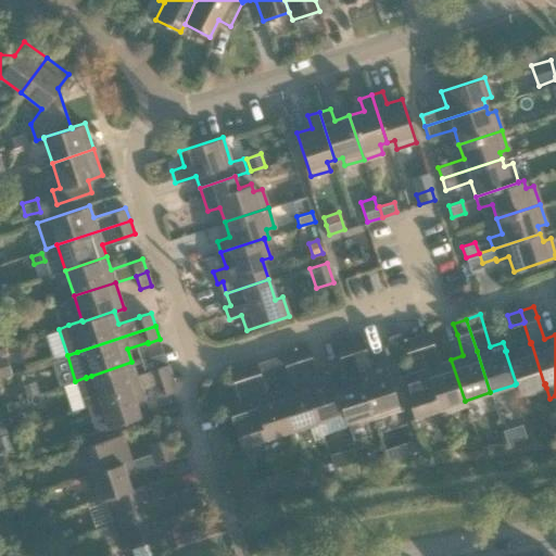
[(418,348),(425,368),(426,367),(439,409),(440,414),(467,405),(465,401),(451,359),(439,363),(432,342),(428,330),(415,336),(419,346),(418,348)]
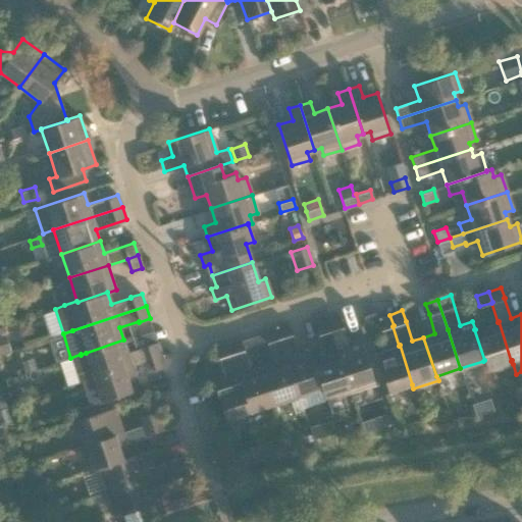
[(340,315),(326,319),(326,320),(350,393),(374,384),(360,342),(348,346),(343,326),(340,315)]
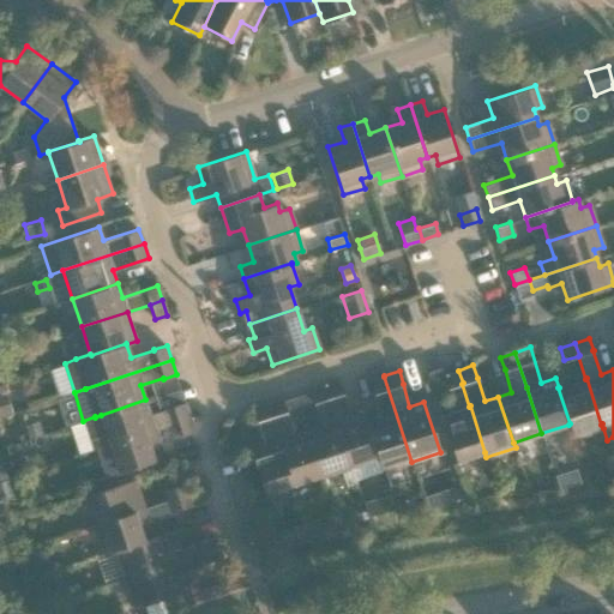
[(447,387),(462,384),(463,383),(458,371),(444,375),(447,387)]
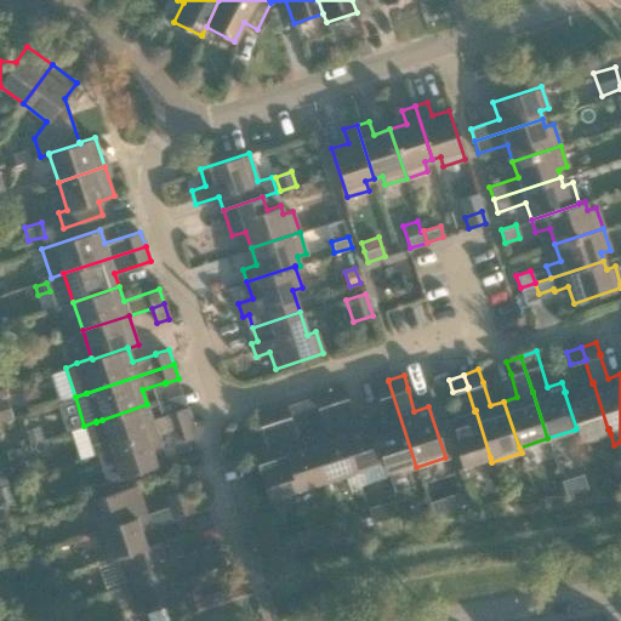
[(371,426),(382,462),(387,477),(416,467),(388,381),(374,386),(377,398),(383,415),(388,412),(391,420),(371,426)]
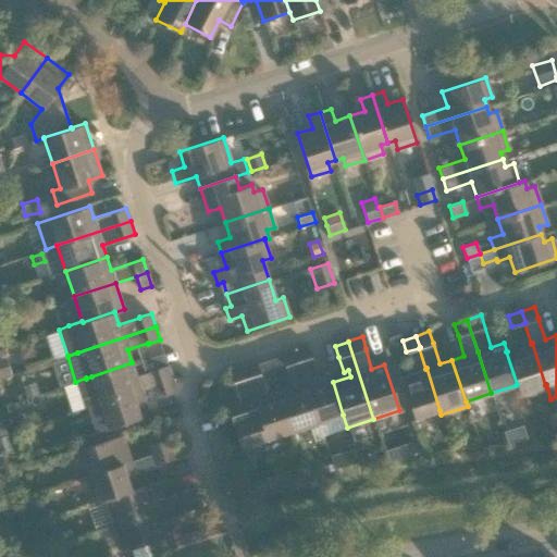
[(547,388),(546,384),(545,385),(532,343),(531,344),(507,351),(506,351),(517,384),(516,385),(520,397),(547,388)]
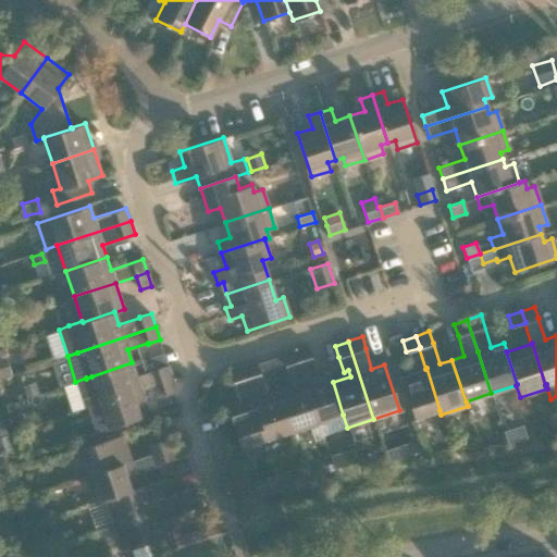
[(318,423),(343,415),(333,382),(331,372),(318,376),(310,357),(311,357),(307,345),(294,349),(318,423)]
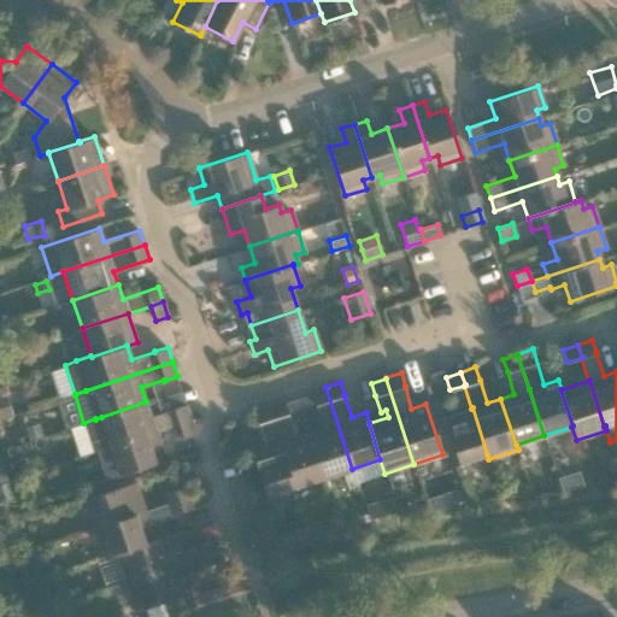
[(323,427),(309,432),(324,477),(352,469),(325,387),(311,392),(315,405),(316,404),(323,427)]
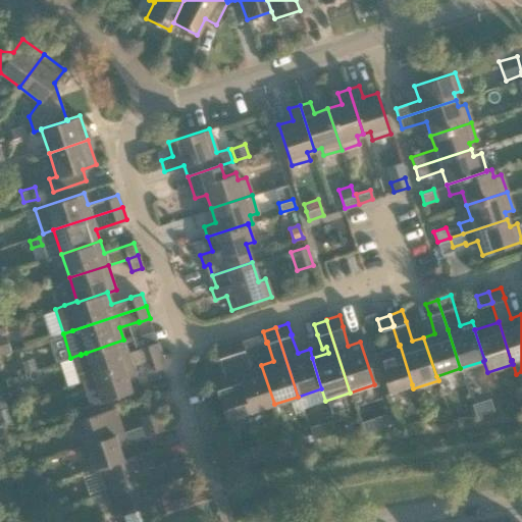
[(240,338),(227,343),(230,354),(238,373),(250,412),(274,404),(261,365),(249,369),(243,350),(240,338)]
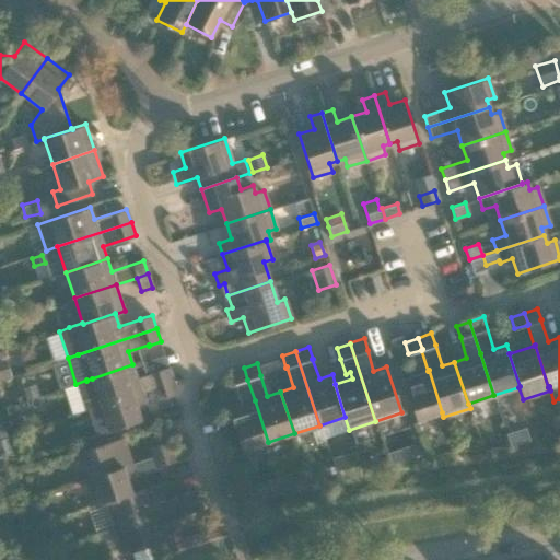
[(84,409),(95,405),(100,404),(173,380),(168,366),(156,370),(156,371),(137,377),(132,364),(92,378),(86,381),(86,380),(76,384),(84,409)]
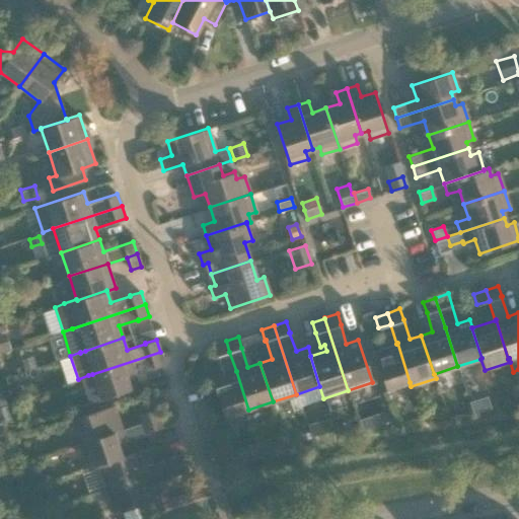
[(236,371),(229,352),(226,341),(214,345),(223,375),(212,379),(224,418),(248,410),(236,371)]
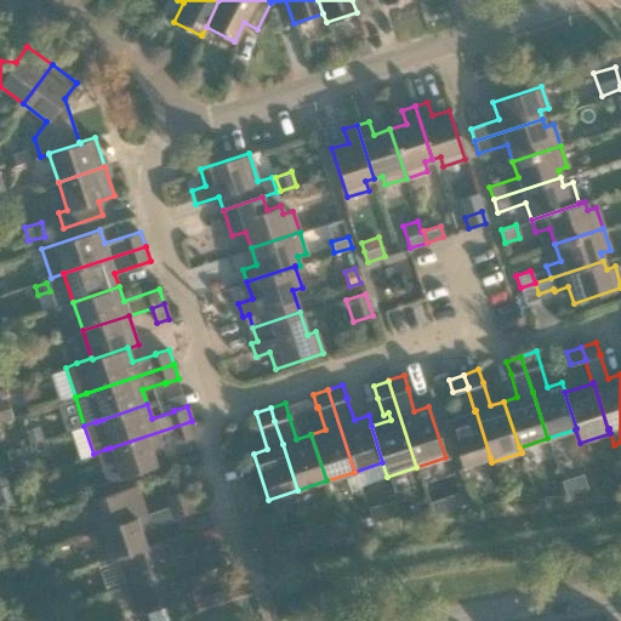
[(476,410),(474,411),(446,420),(461,466),(490,457),(476,410)]
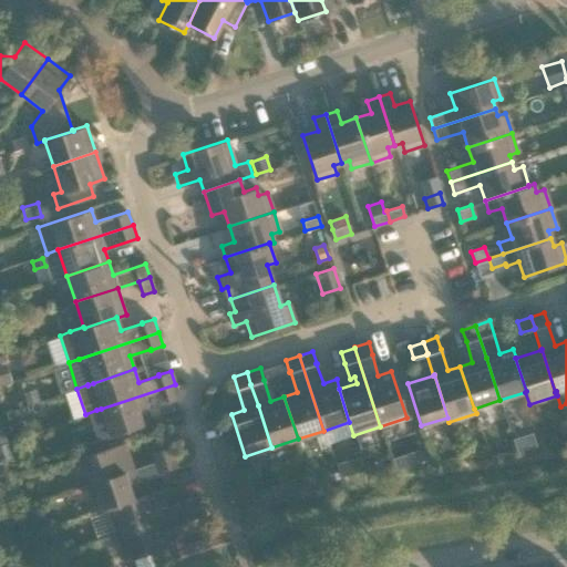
[(101,409),(96,410),(105,437),(152,422),(147,409),(167,401),(167,402),(179,398),(175,384),(101,409)]
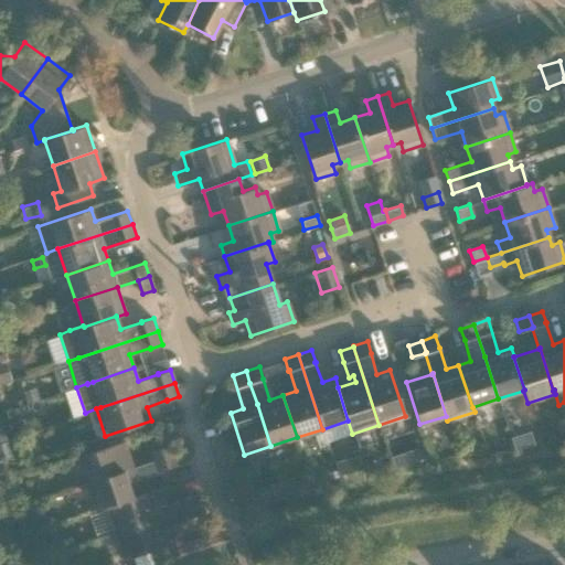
[(39,400),(35,387),(22,392),(27,404),(39,400)]
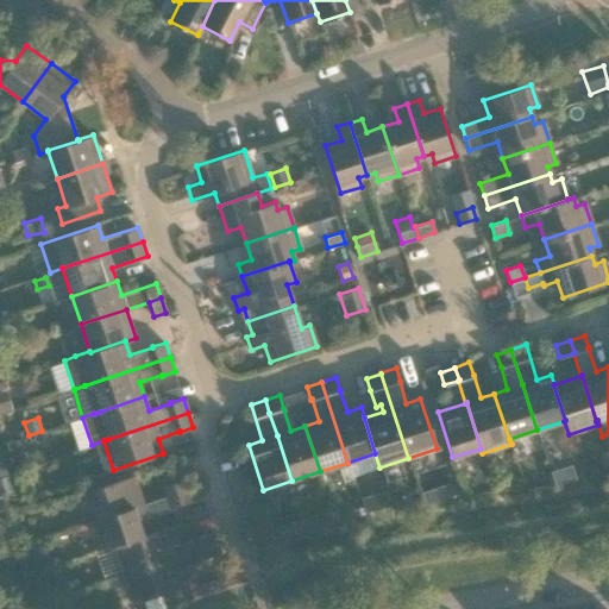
[(16,471),(30,466),(25,452),(11,457),(16,471)]
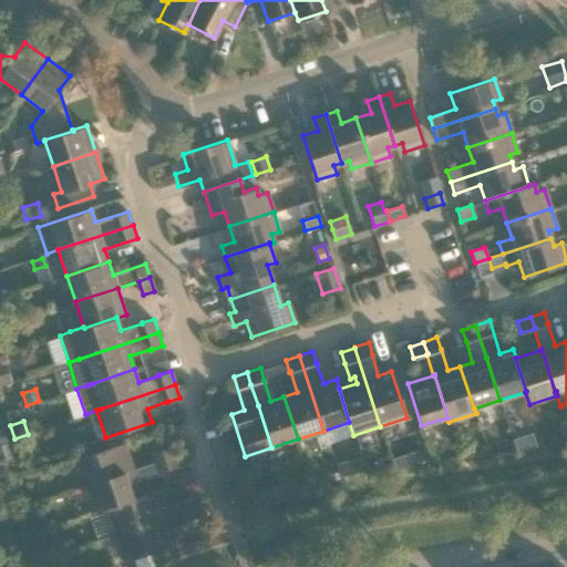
[(0,460),(12,456),(8,443),(0,444),(0,460)]
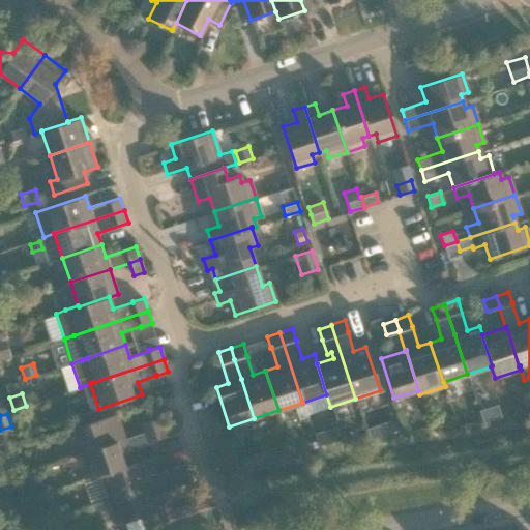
[(77,427),(85,451),(124,439),(124,438),(116,414),(77,427)]
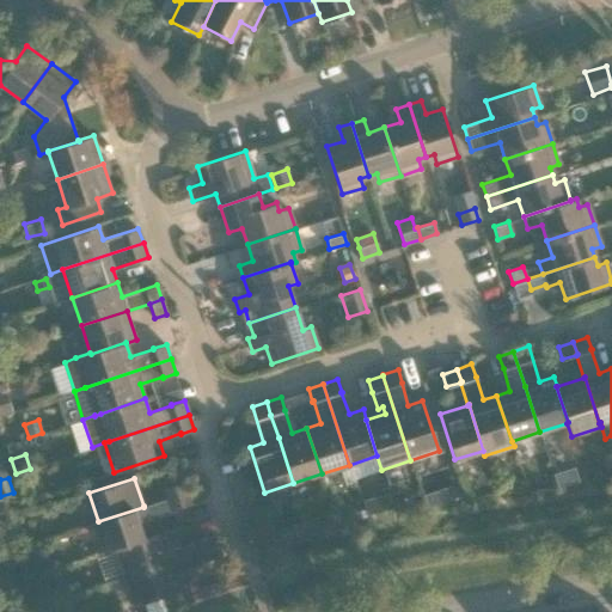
[(166,499),(187,493),(183,482),(163,489),(166,499)]
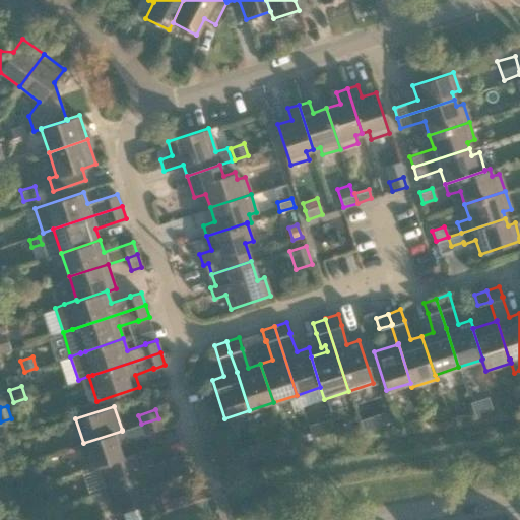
[(83,443),(79,444),(87,469),(99,465),(129,454),(124,439),(144,433),(161,428),(158,418),(141,424),(122,430),(122,431),(83,443)]
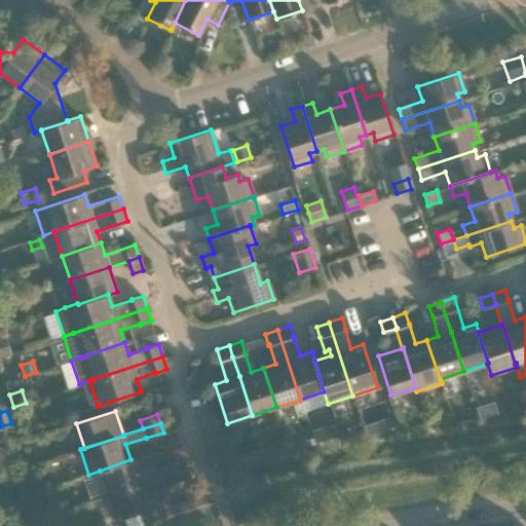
[(323,426),(311,429),(314,442),(326,439),(323,426)]
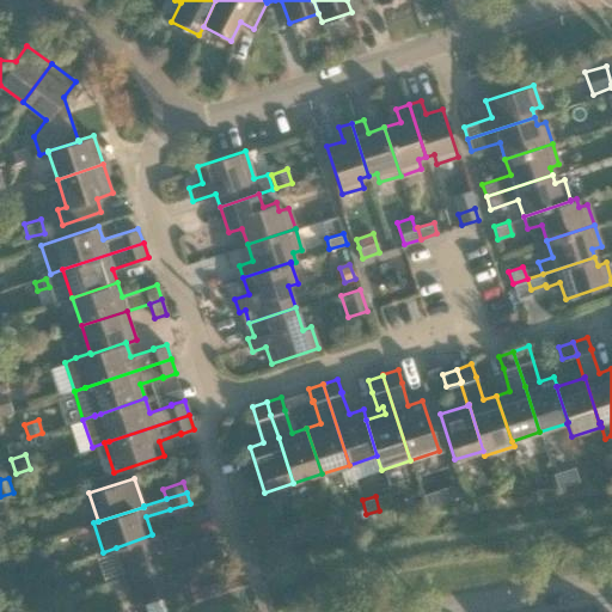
[(116,548),(124,575),(175,560),(197,551),(218,544),(214,534),(194,540),(195,542),(172,549),(165,530),(152,534),(116,548)]
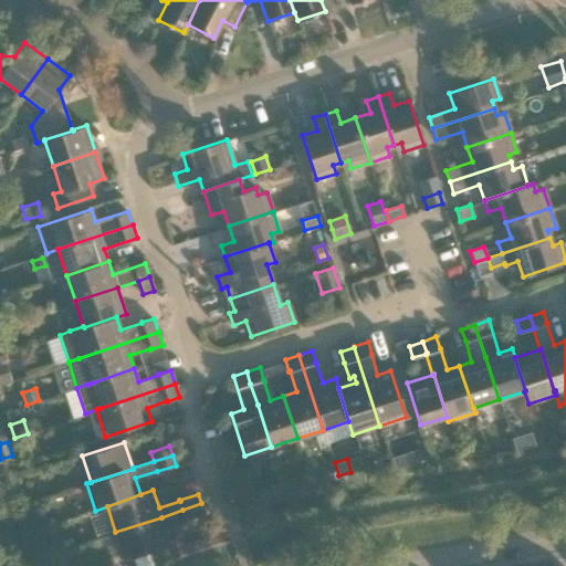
[(182,510),(161,517),(115,532),(124,558),(149,551),(154,563),(179,555),(174,541),(169,543),(165,528),(187,521),(187,519),(205,513),(201,503),(182,510)]
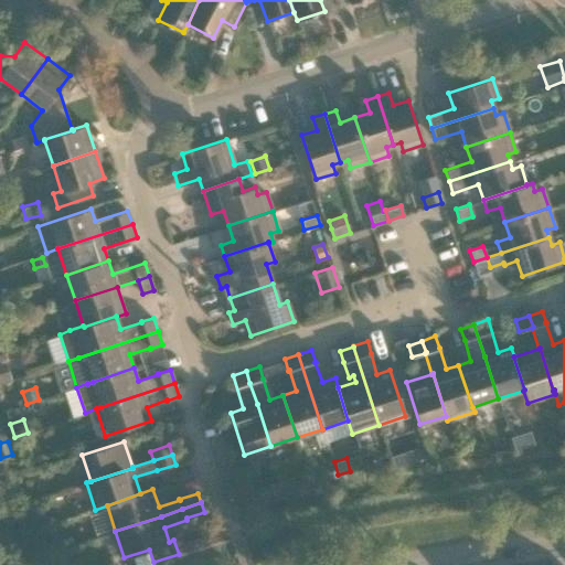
[(32,520),(28,504),(4,512),(10,528),(32,520)]
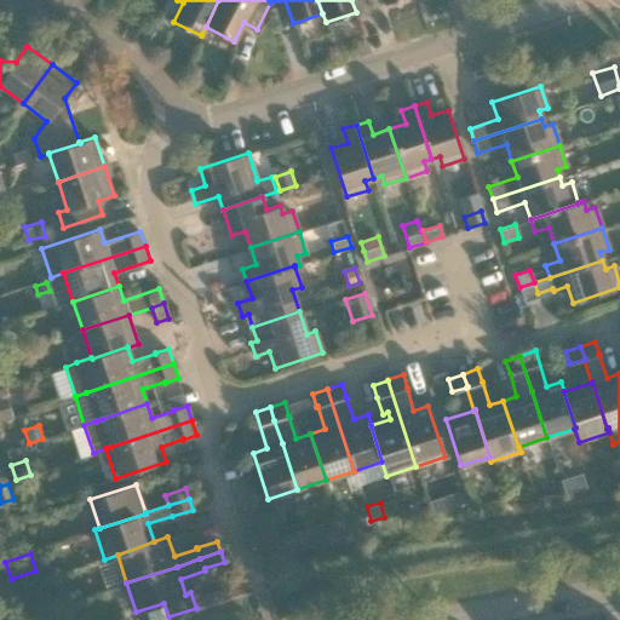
[(35,587),(13,595),(19,614),(41,607),(35,587)]
